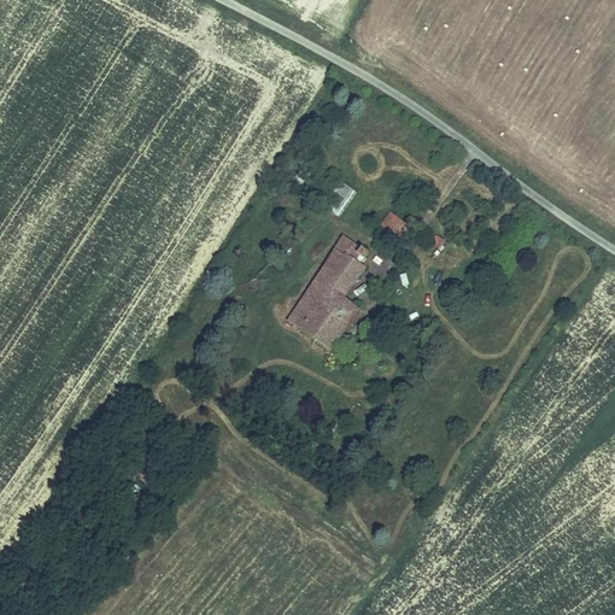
[(334,214),(352,188),(334,176),(317,200),(334,214)]
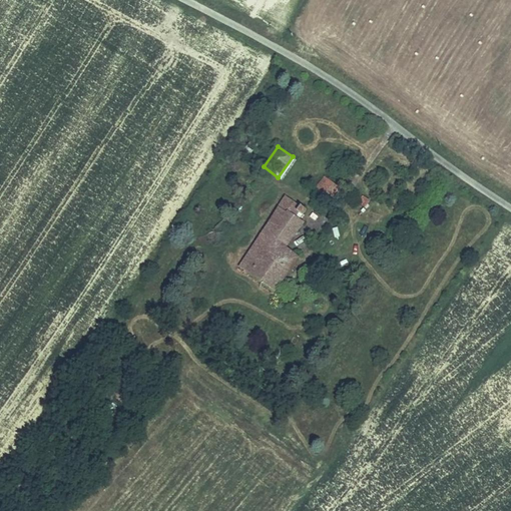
[(329,178),(316,192),(322,197),(335,183),(329,178)]
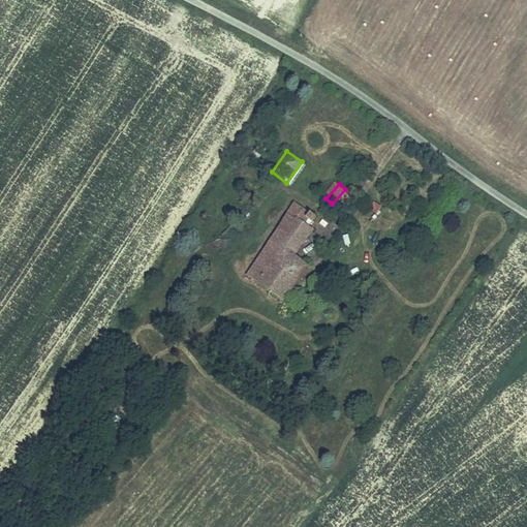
[(293,203),(286,212),(301,222),(305,217),(311,220),(315,214),(308,209),(306,211),(293,203)]
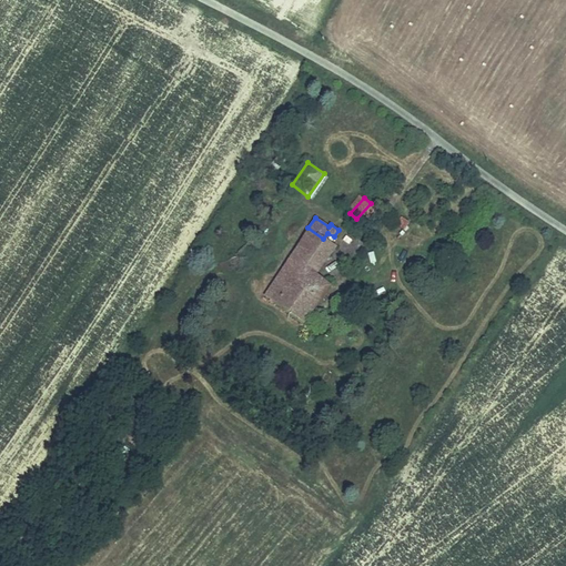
[(307,228),(290,255),(313,272),(333,245),(323,239),(307,228)]
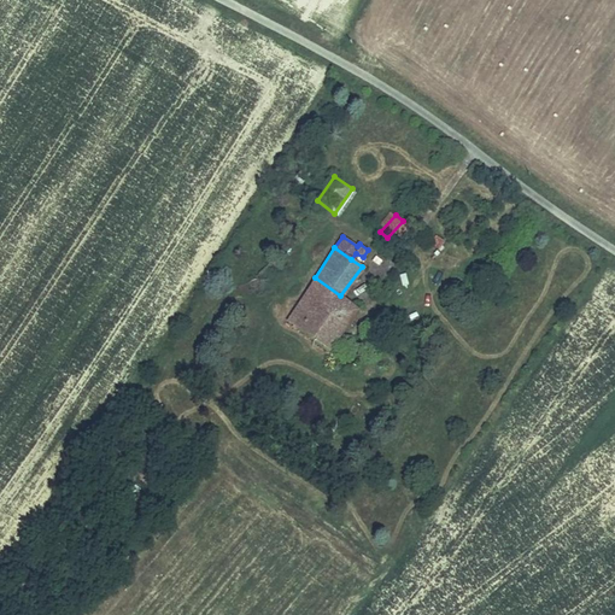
[(340,296),(315,277),(286,318),(327,349),(357,306),(340,296)]
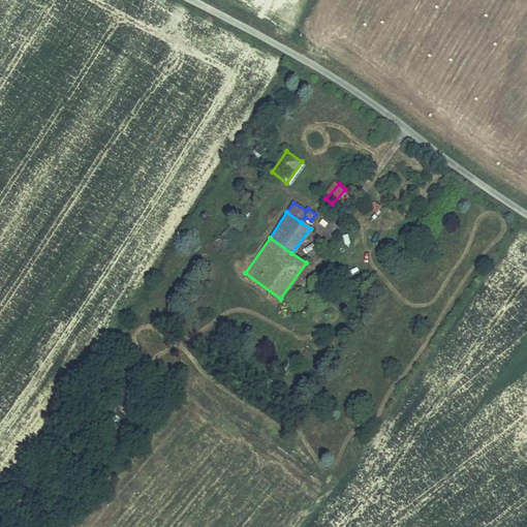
All buildings are outlined.
